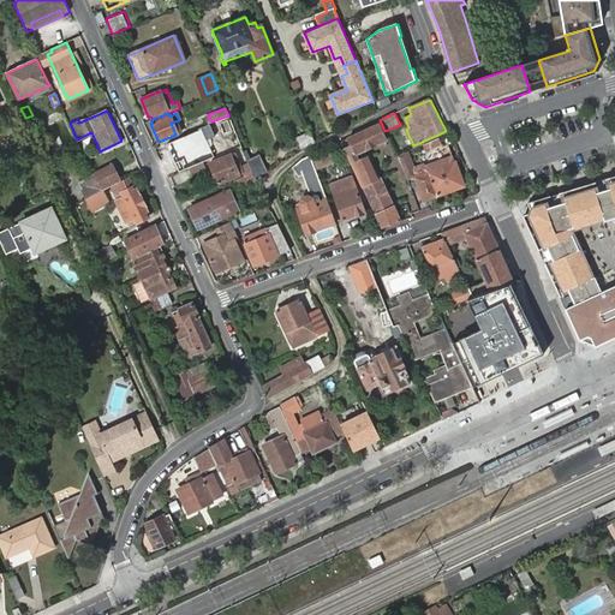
[(378,125),(340,142),(345,151),(350,150),(347,145),(351,144),(356,153),(386,139),(378,125)]
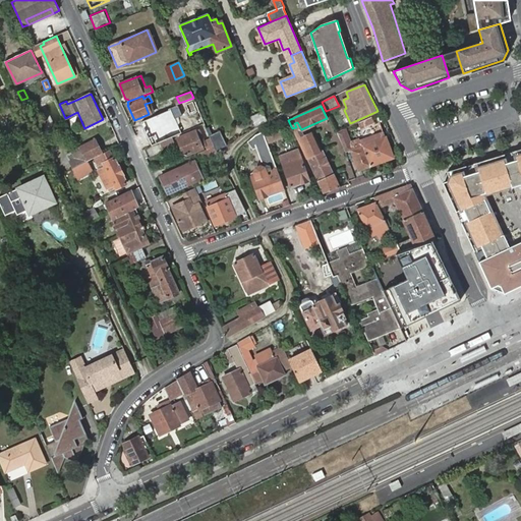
[(171,109),(140,122),(151,146),(159,141),(171,137),(181,132),(171,109)]
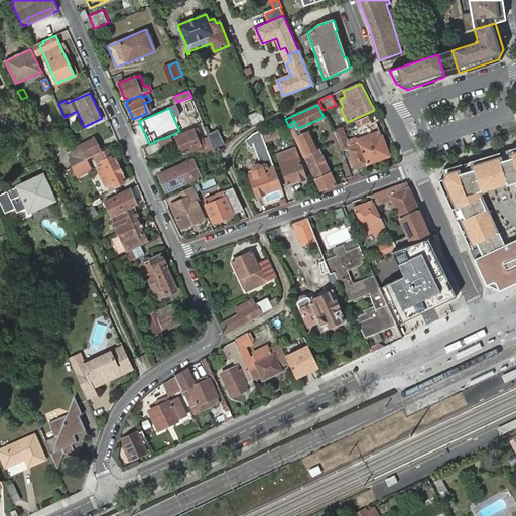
[(253,127),(264,121),(260,110),(248,116),(253,127)]
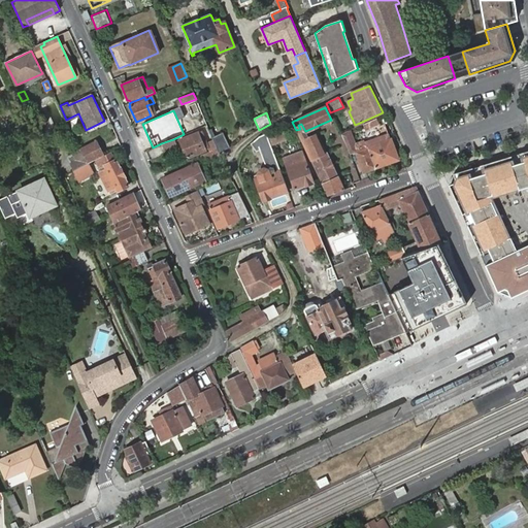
[(218,153),(230,147),(223,132),(218,134),(215,128),(208,130),(216,147),(218,153)]
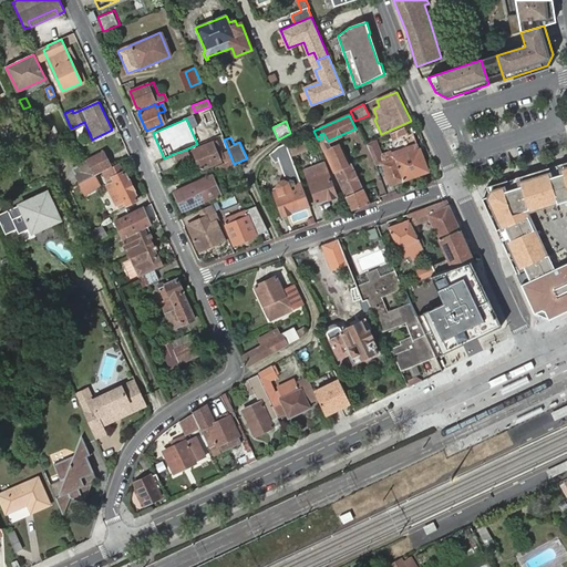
[(301,141),(287,145),(290,154),(305,150),(301,141)]
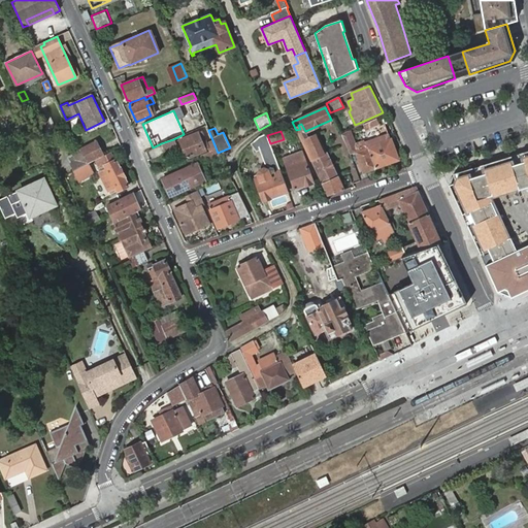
[(352,138),(349,131),(341,134),(344,141),(352,138)]
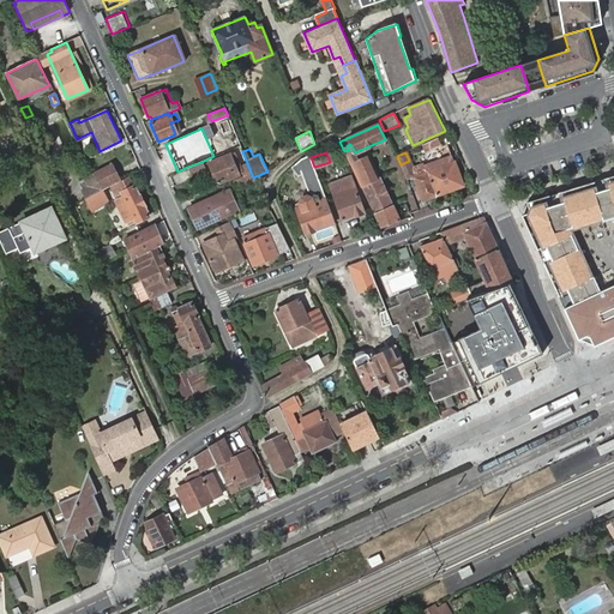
[(230,160),(235,157),(234,154),(209,164),(217,184),(242,173),(240,168),(235,170),(230,160)]
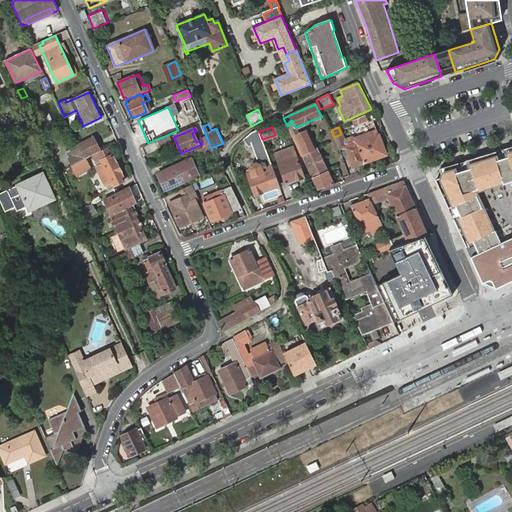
[(245,173),(253,196),(262,193),(262,192),(279,187),(262,139),(259,131),(258,129),(252,133),(244,140),(249,147),(252,146),(257,159),(261,162),(259,164),(255,162),(250,164),(248,168),(249,172),(245,173)]
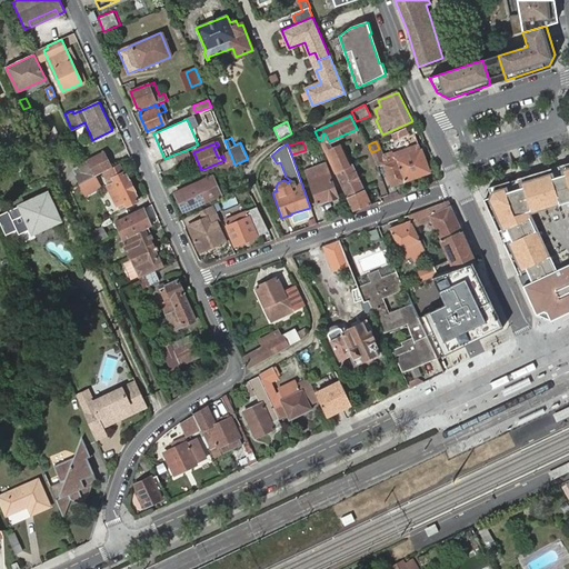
[(382,157),(391,185),(402,181),(429,172),(421,150),(420,150),(418,145),(408,148),(407,145),(396,148),(397,152),(382,157)]
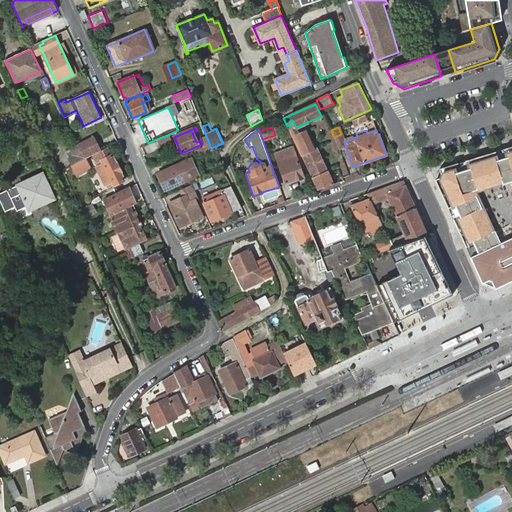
[(317,190),(333,184),(316,147),(313,148),(305,131),(292,137),(301,155),(302,154),(313,177),(311,178),(317,190)]
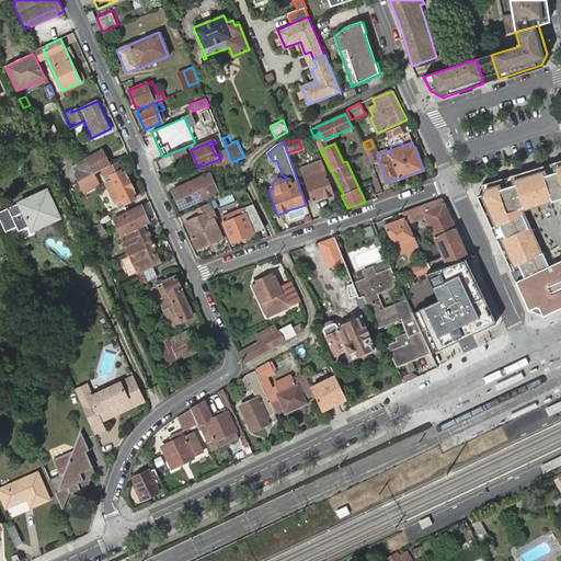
[(186,153),(184,148),(171,152),(174,159),(186,153)]
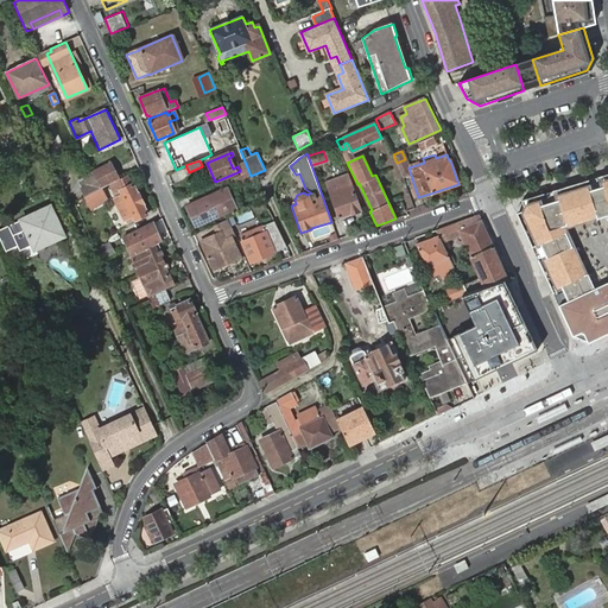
[(111,163),(90,171),(92,173),(99,188),(118,178),(111,163)]
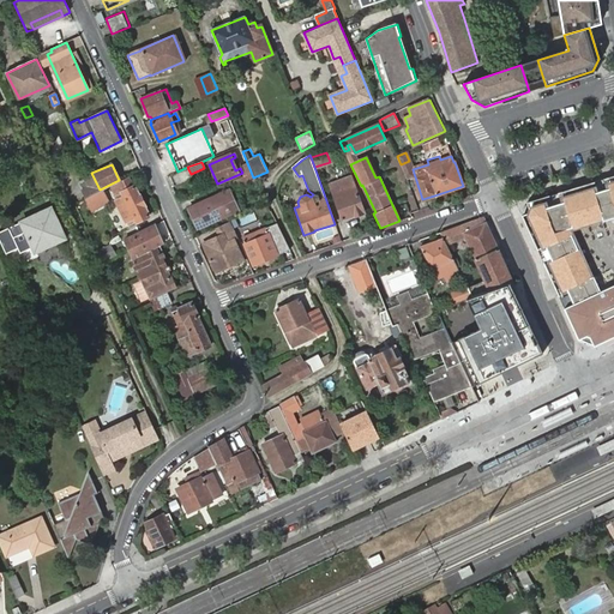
[(251,172),(232,181),(234,187),(254,179),(253,178),(251,172)]
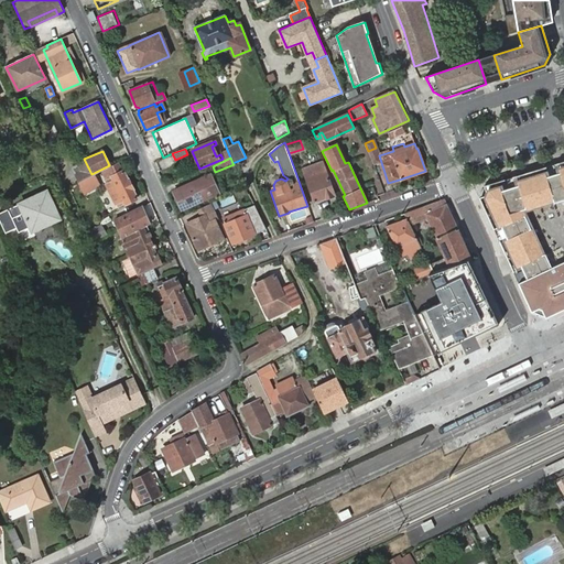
[(91,174),(85,161),(75,165),(78,172),(73,174),(76,182),(91,175),(91,174)]
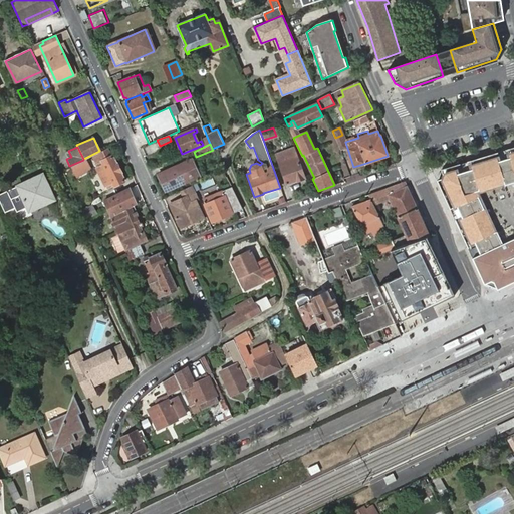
[(513,147),(497,153),(508,182),(513,200),(513,147)]
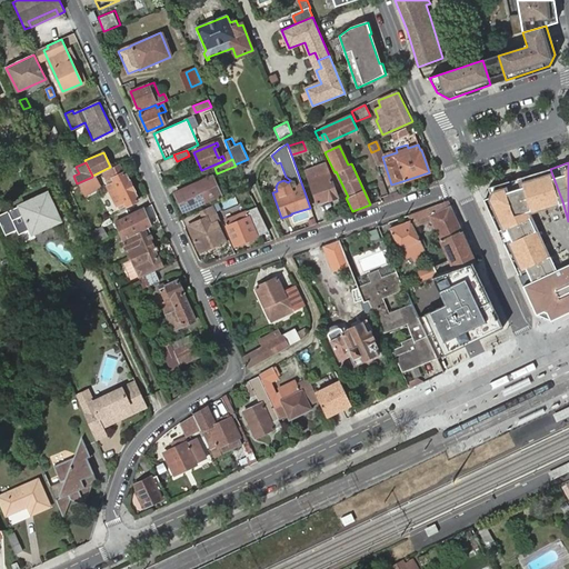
[(119,165),(103,171),(108,180),(105,182),(118,210),(138,200),(133,191),(133,190),(130,181),(129,182),(125,173),(123,173),(119,165)]
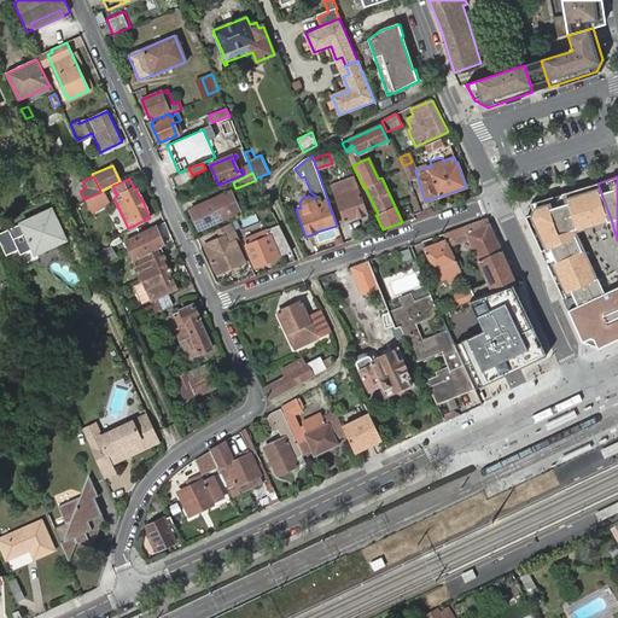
[(611,219),(598,184),(530,203),(535,214),(525,217),(540,251),(599,223),(611,219)]
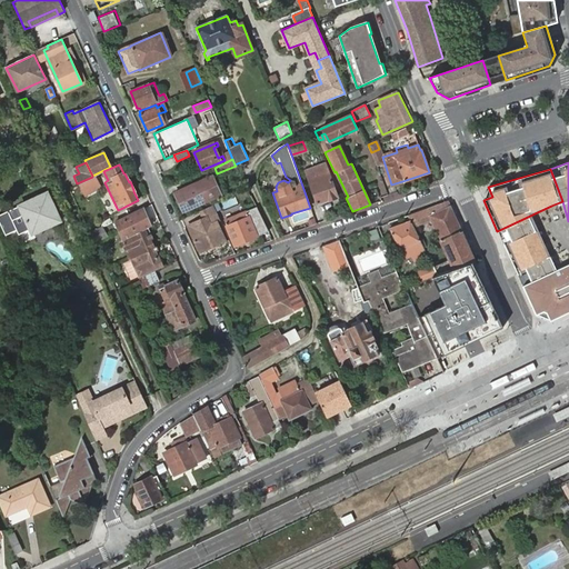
[(310,181),(312,187),(311,187),(318,205),(328,201),(329,202),(337,199),(331,180),(330,180),(328,176),(329,176),(328,170),(308,177),(310,181)]
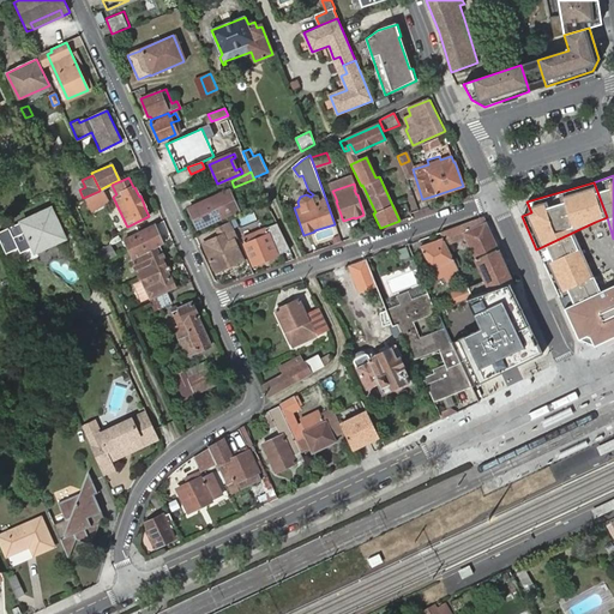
[(187,209),(197,228),(238,211),(228,191),(204,202),(187,209)]
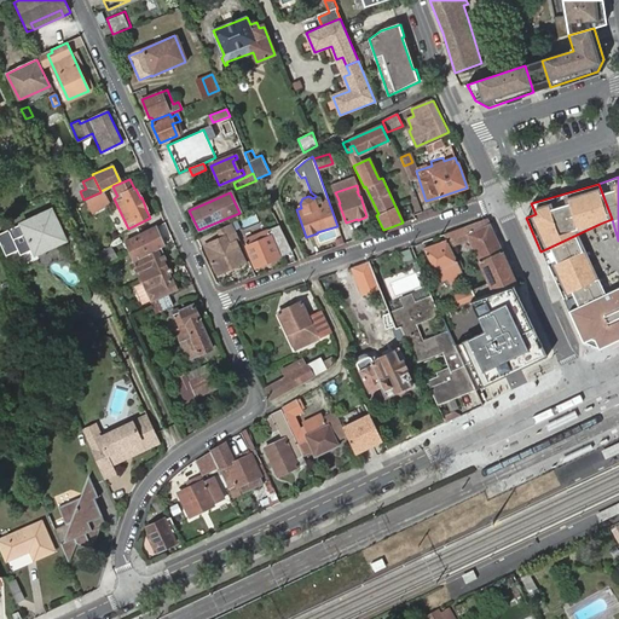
[(52,208),(21,223),(23,223),(34,247),(64,233),(52,208)]
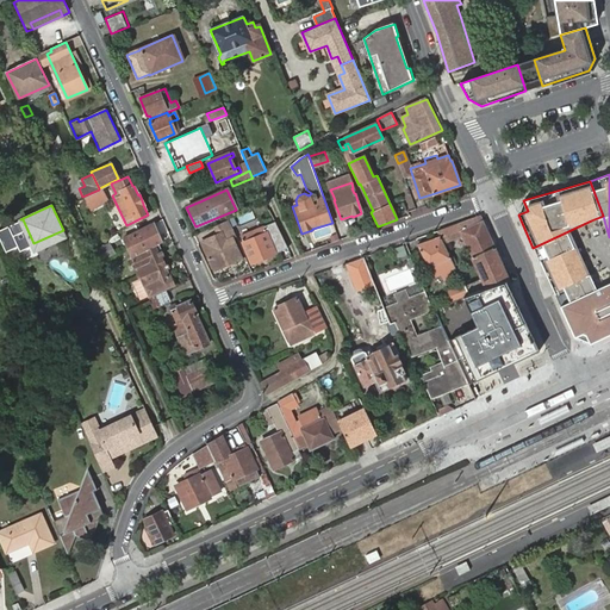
[(244,212),(228,221),(232,231),(250,223),(244,212)]
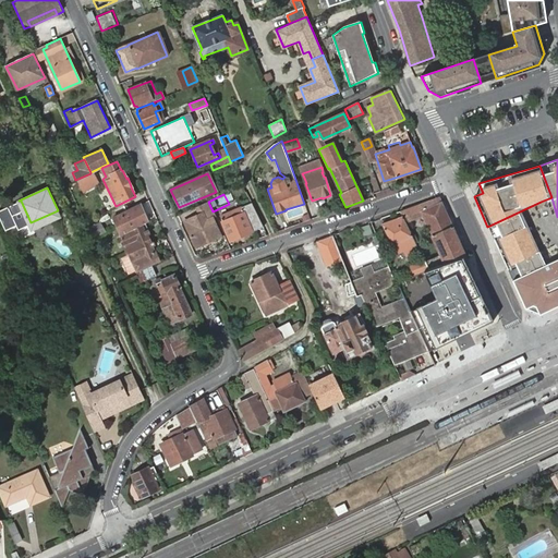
[(423,217),(432,235),(452,227),(439,197),(400,211),(405,222),(423,217)]
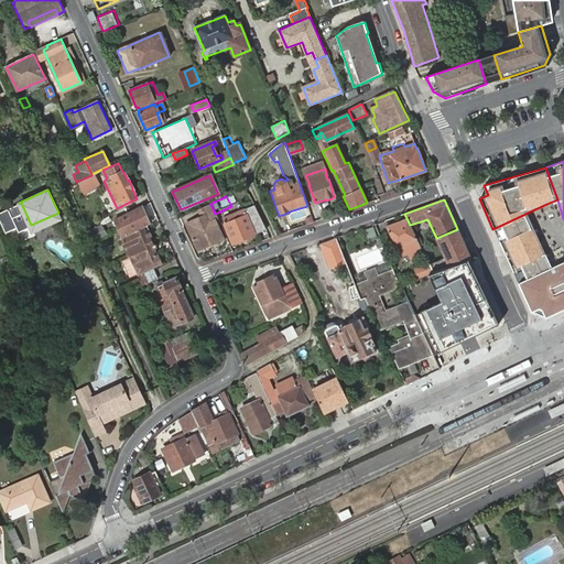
[(563,308),(563,219),(557,199),(546,204),(492,229),(530,313),(544,318),(563,308)]
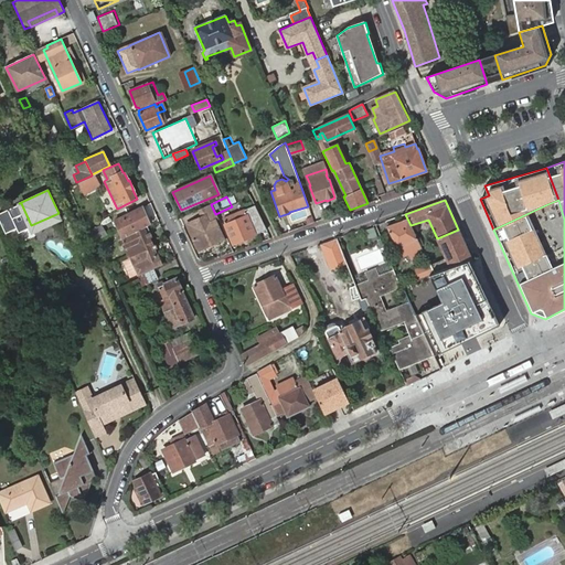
[(21,203),(0,213),(0,220),(6,233),(17,228),(19,232),(31,225),(21,203)]
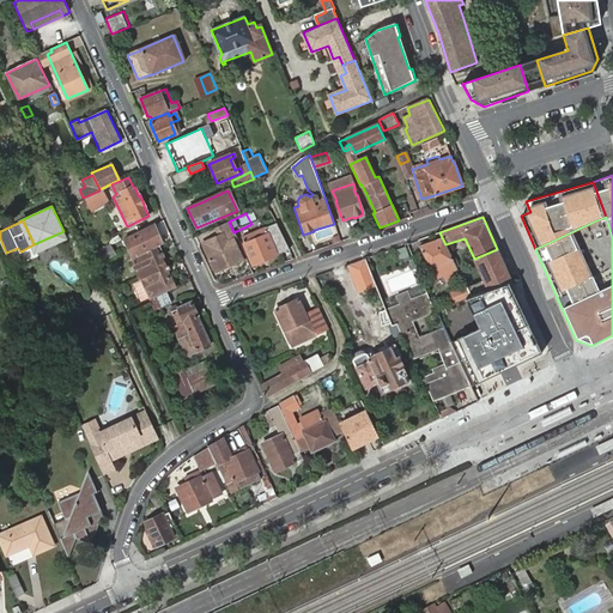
[(242,261),(247,259),(234,232),(229,222),(214,228),(218,236),(210,241),(210,243),(205,247),(207,252),(205,253),(212,265),(238,252),(240,256),(242,261)]
